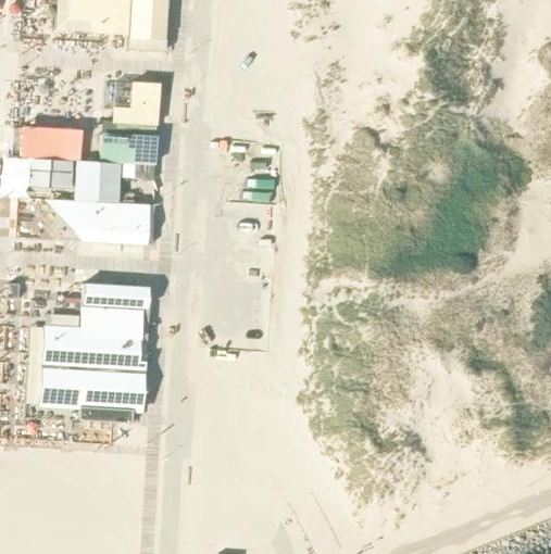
[(95,29),(105,30),(130,32),(130,37),(166,38),(168,0),(74,0),(74,14),(96,15),(95,29)]
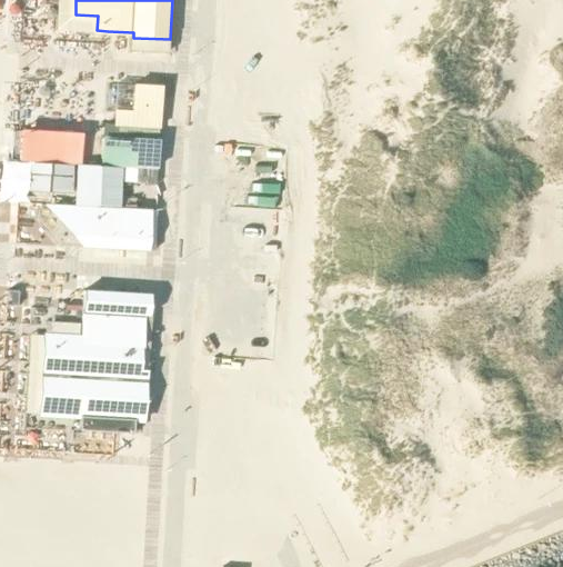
[(118,111),(118,122),(118,123),(162,127),(164,86),(146,85),(137,83),(120,82),(118,111)]
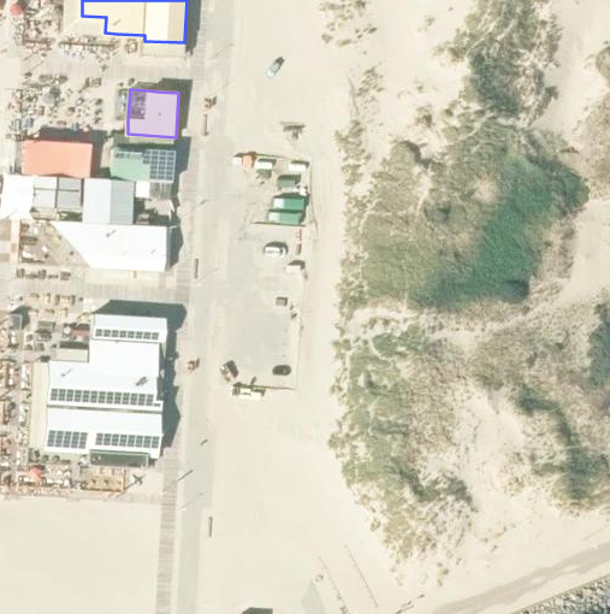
[(25,147),(24,172),(89,176),(90,151),(25,147)]
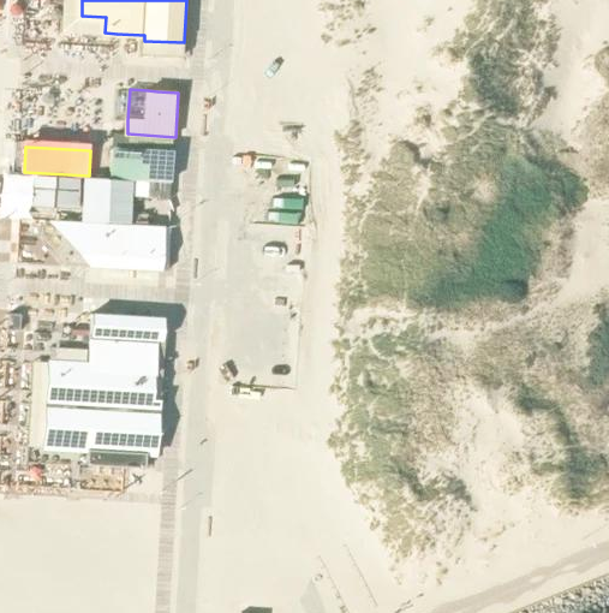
[(172,180),(174,152),(114,148),(112,177),(172,180)]
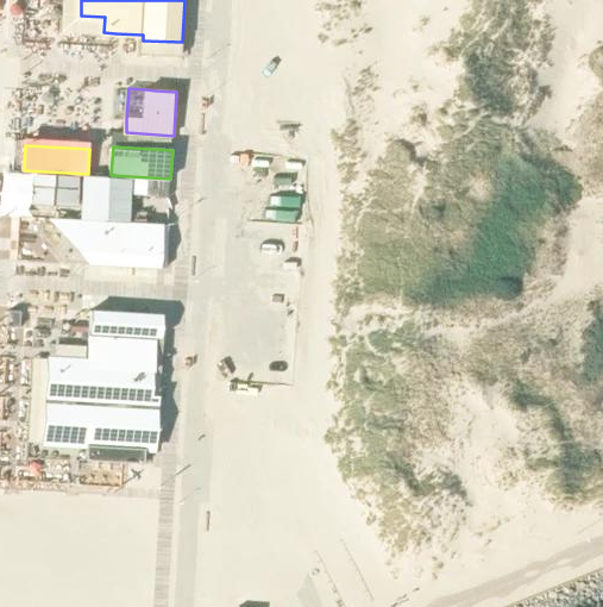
[(81,175),(33,173),(32,201),(79,204),(81,175)]
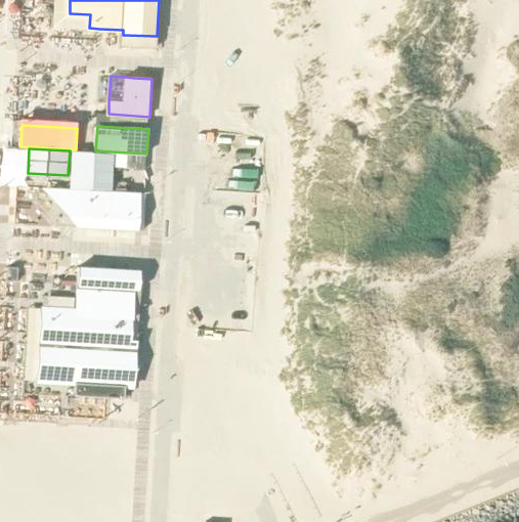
[(74,154),(72,186),(72,187),(113,189),(114,156),(81,154),(74,154)]
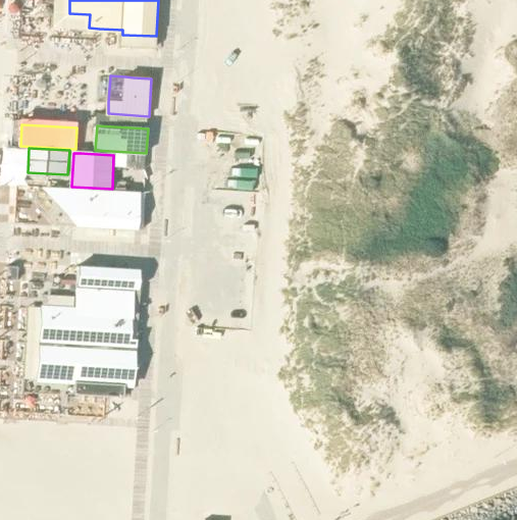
[(140,192),(54,187),(53,195),(81,224),(138,228),(140,192)]
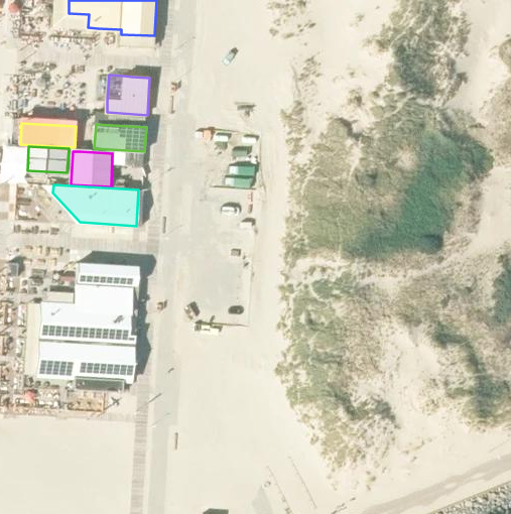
[(18,276),(19,263),(9,262),(8,275),(18,276)]
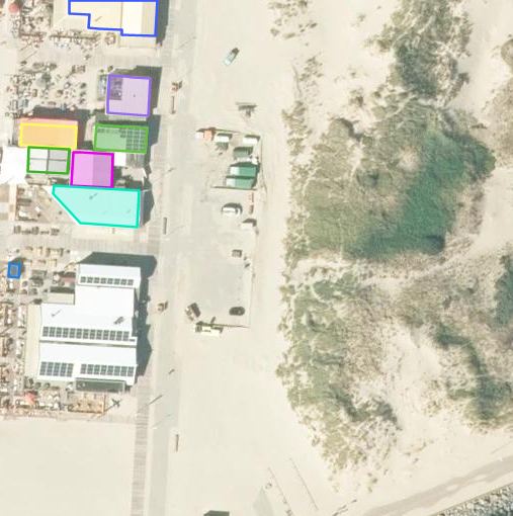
[(124,381),(134,381),(135,367),(137,336),(131,336),(134,285),(140,285),(141,267),(79,263),(78,282),(76,306),(43,304),(38,375),(76,377),(75,391),(106,393),(123,394),(124,381)]
